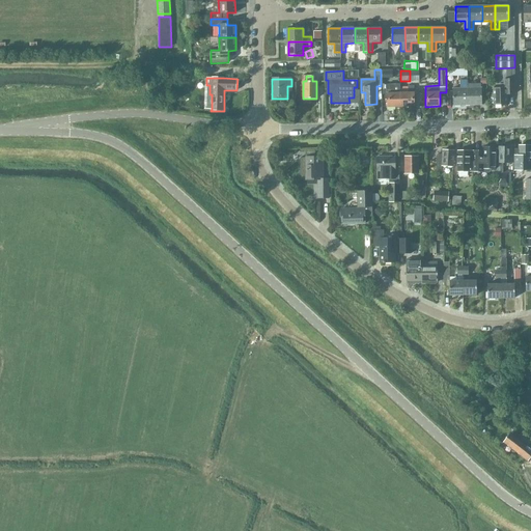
[(499,85),(499,88),(494,88),(494,105),(507,105),(506,94),(514,94),(514,80),(504,80),(504,85),(499,85)]
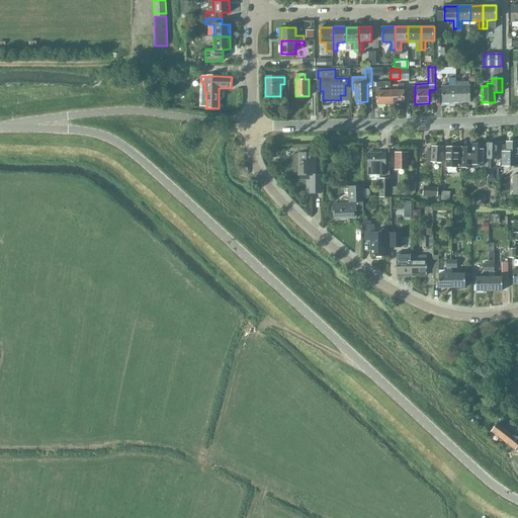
[(392,84),(377,84),(378,104),(392,103),(392,84)]
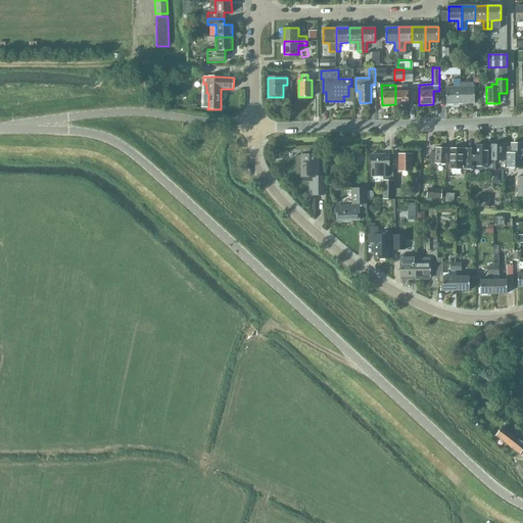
[(409,104),(409,85),(395,85),(395,104),(409,104)]
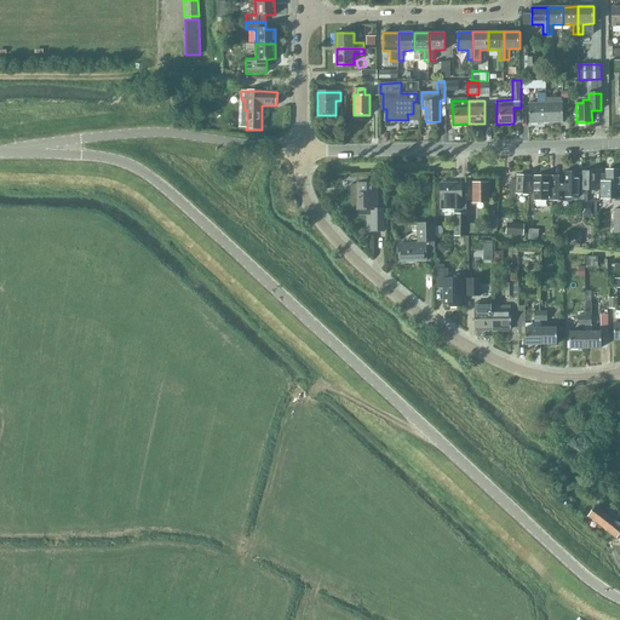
[(546,122),(546,103),(529,103),(529,122),(546,122)]
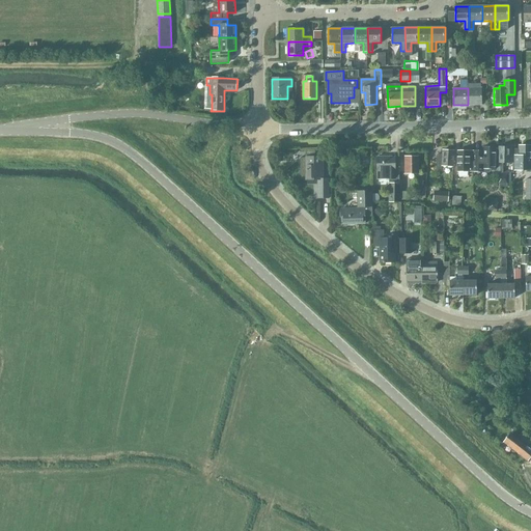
[(482,88),(468,88),(468,105),(482,105),(482,88)]
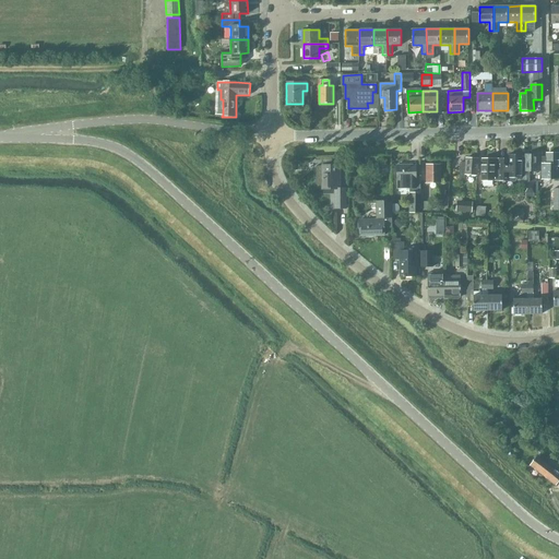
[(28,109),(30,119),(51,117),(50,107),(28,109)]
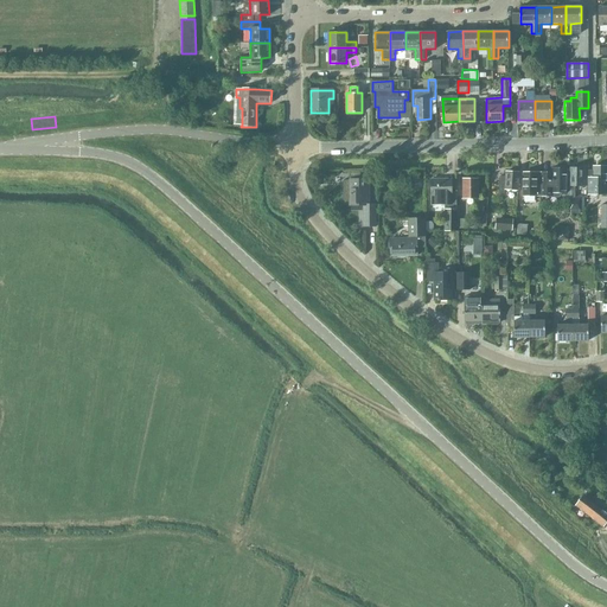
[(606,167),(594,167),(594,171),(588,171),(588,196),(606,195),(606,167)]
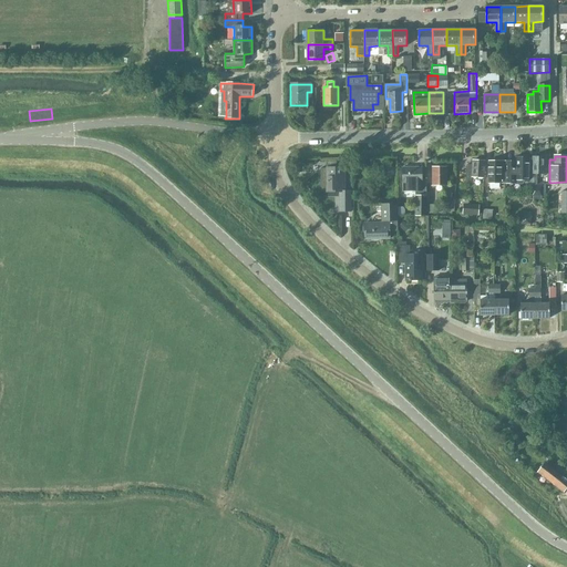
[(505,177),(505,184),(521,184),(523,184),(524,183),(524,181),(529,181),(529,175),(529,158),(517,157),(516,162),(506,162),(506,177),(505,177)]
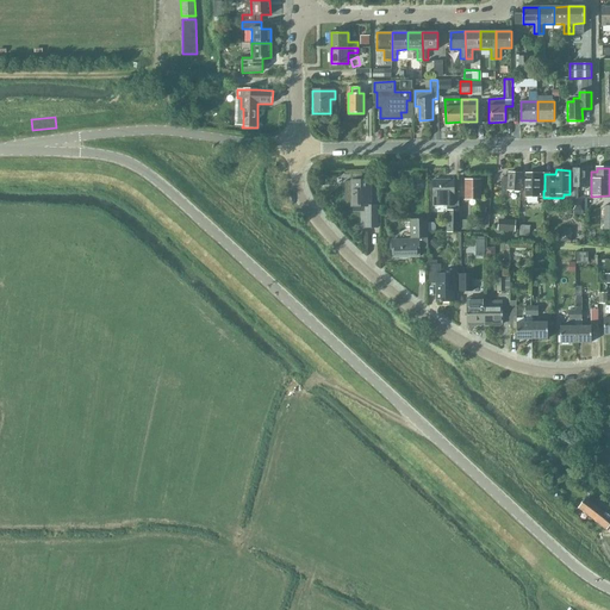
[(586,187),(586,169),(573,169),(573,187),(573,198),(578,198),(578,187),(586,187)]
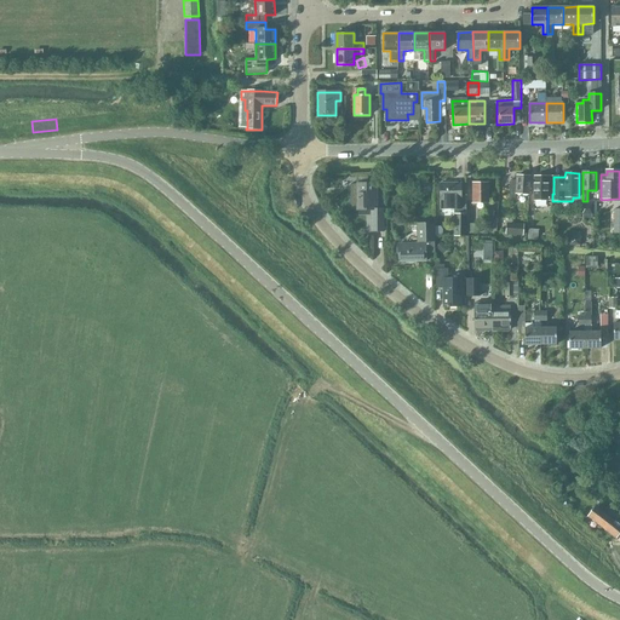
[(529,195),(530,177),(517,176),(516,181),(511,181),(510,196),(516,197),(516,194),(529,195)]
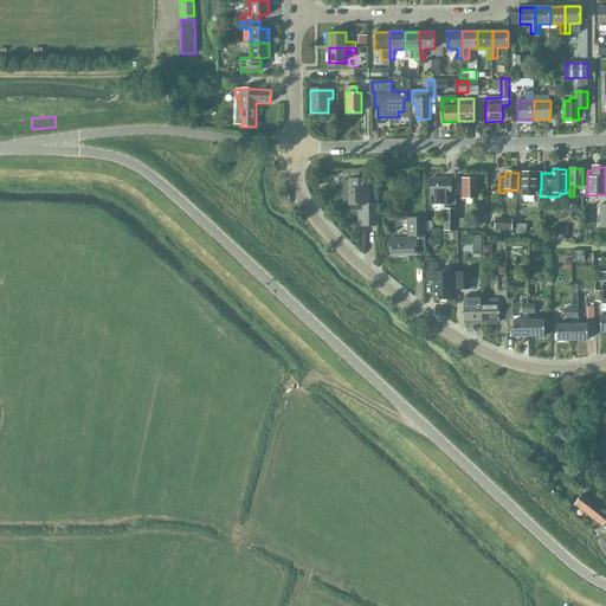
[(540,193),(540,173),(522,173),(522,197),(540,197),(540,193)]
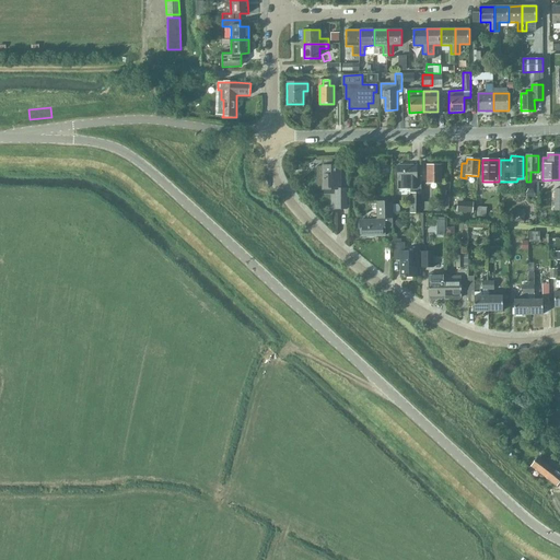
[(323,166),(316,166),(317,189),(323,189),(335,189),(335,195),(335,209),(347,209),(347,189),(340,189),(340,172),(340,165),(323,165),(323,166)]
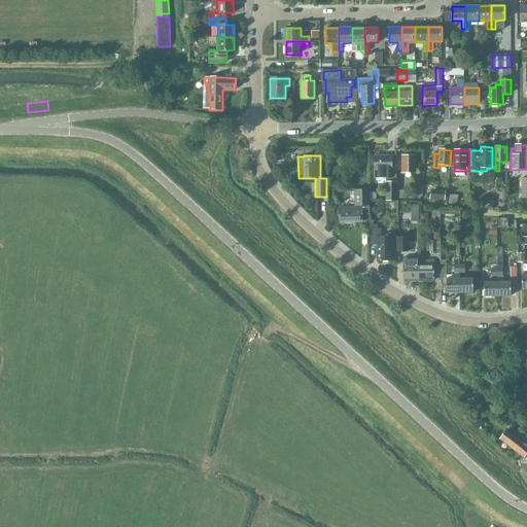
[(386,178),(386,201),(396,202),(395,170),(392,170),(392,155),(375,155),(375,179),(386,178)]
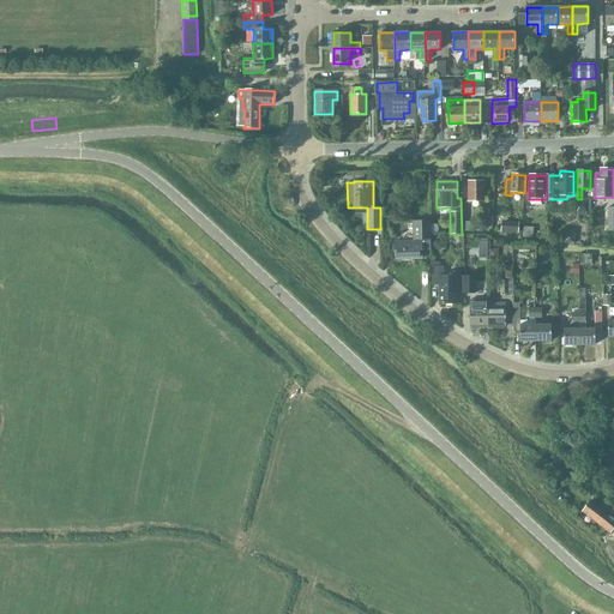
[(469,200),(483,200),(483,181),(469,181),(469,200)]
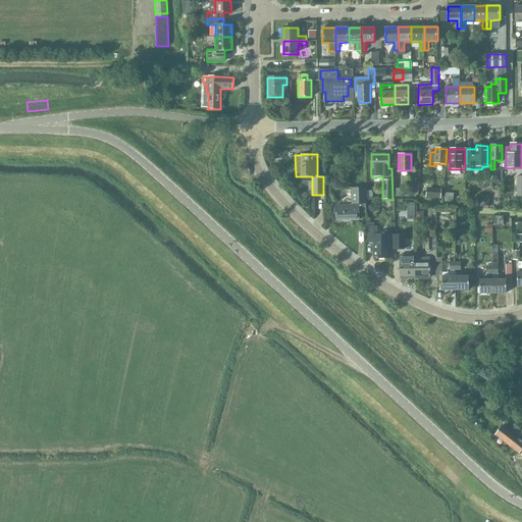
[(499,170),(489,170),(489,180),(499,180),(499,170)]
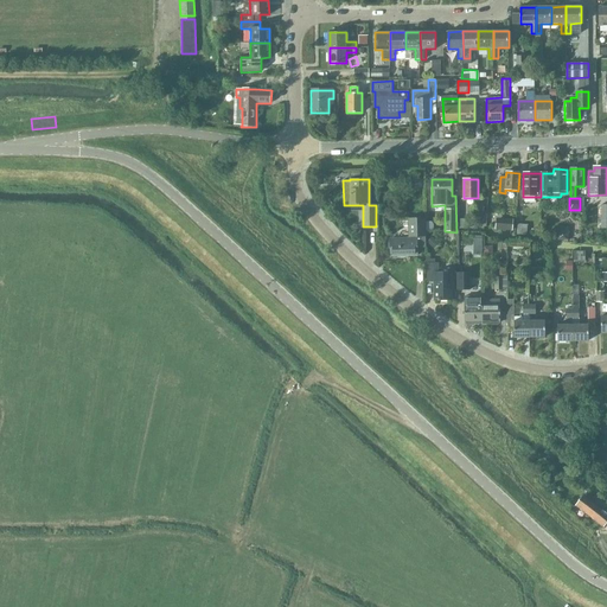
[(427,217),(426,217),(408,218),(408,219),(410,219),(411,238),(390,240),(391,256),(420,255),(420,248),(428,247),(427,217)]
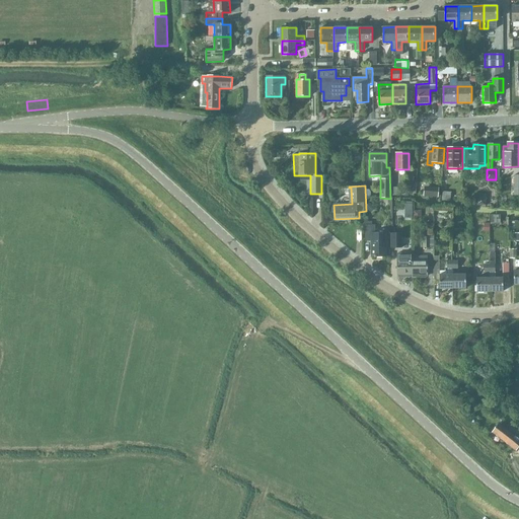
[(424,196),(438,197),(439,188),(425,187),(424,196)]
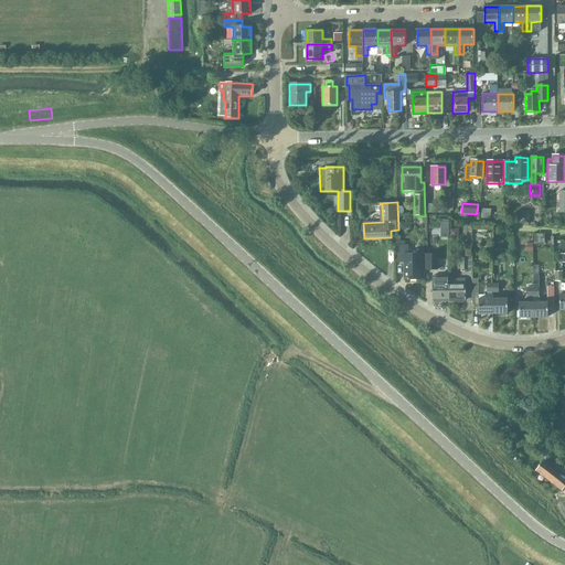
[(481,219),(490,220),(491,209),(481,209),(481,219)]
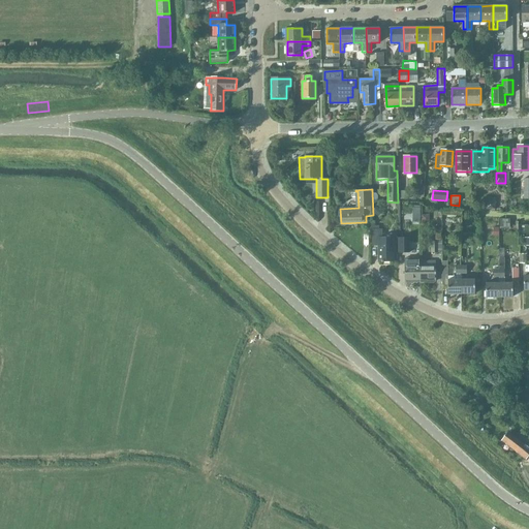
[(495,197),(486,197),(486,208),(495,208),(495,197)]
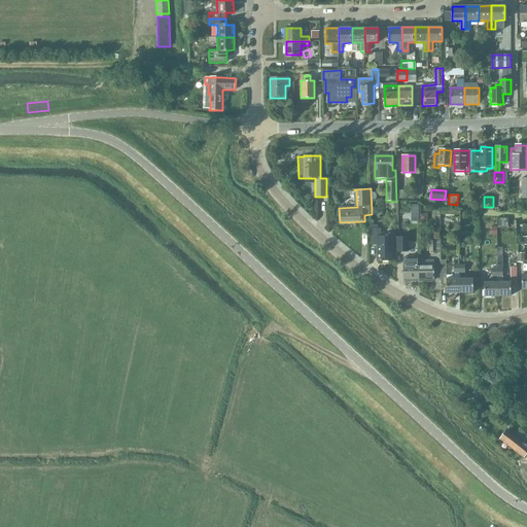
[(432,218),(434,209),(426,208),(425,216),(432,218)]
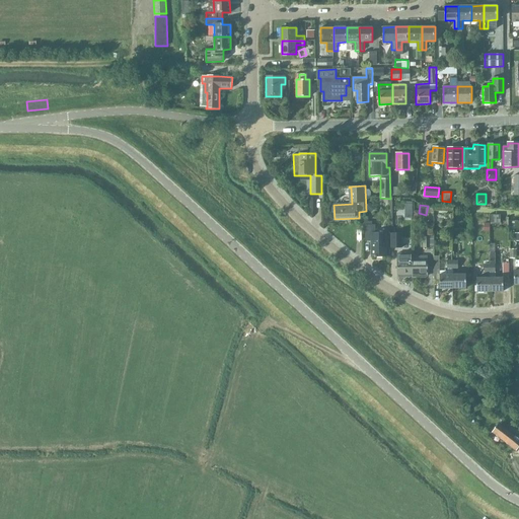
[(377,255),(377,256),(380,256),(380,255),(389,255),(389,232),(378,232),(377,224),(367,224),(368,240),(374,240),(374,255),(377,255)]
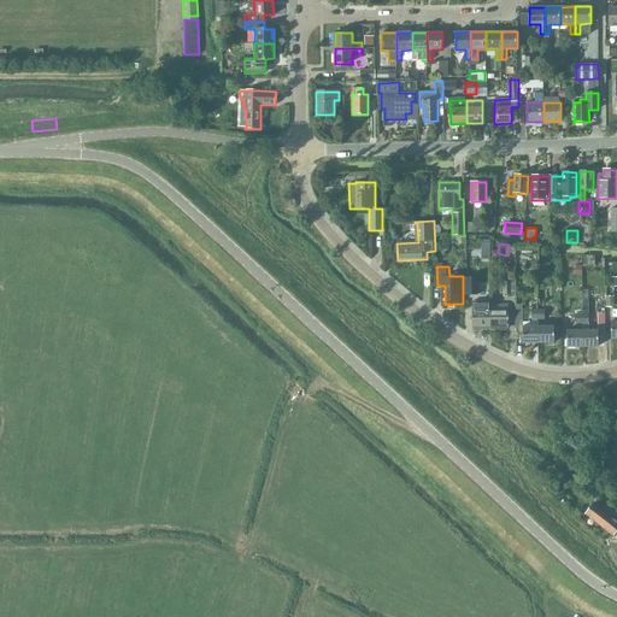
[(477,277),(465,277),(465,295),(477,295),(477,277)]
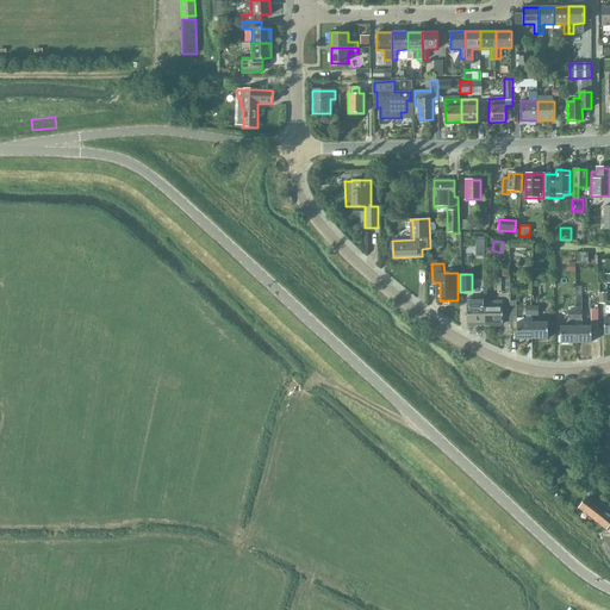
[(485,298),(468,298),(468,324),(468,325),(471,327),(475,327),(478,325),(478,324),(485,323),(485,302),(485,298)]
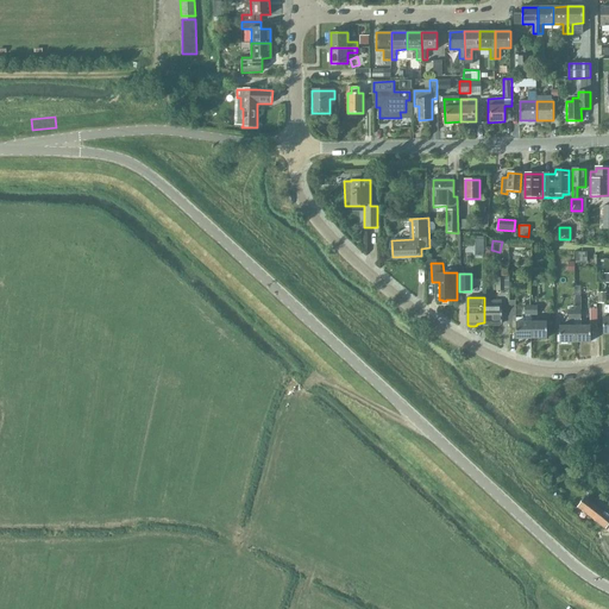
[(502,301),(484,301),(484,322),(491,322),(491,325),(494,326),(500,326),(501,325),(501,322),(502,322),(502,301)]
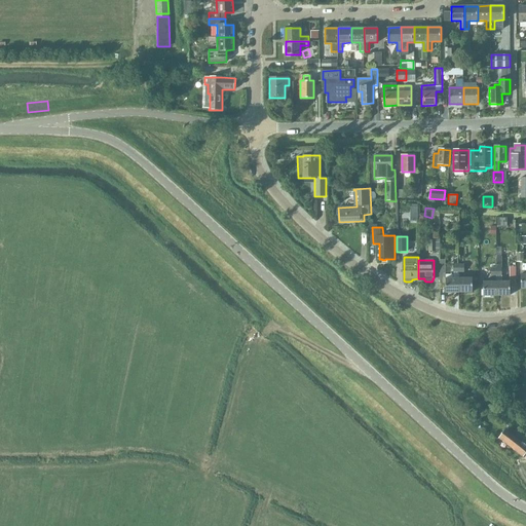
[(446,292),(459,292),(459,278),(446,278),(446,292)]
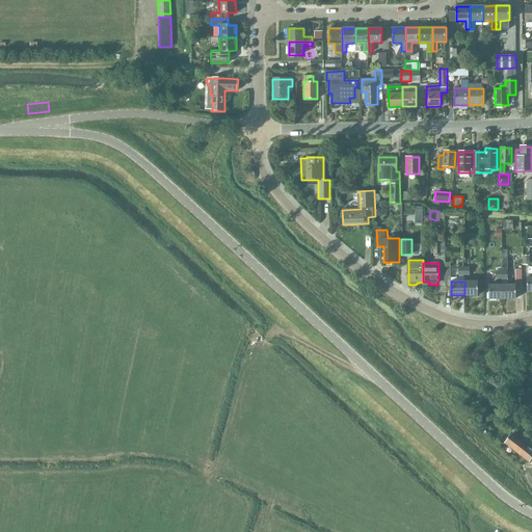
[(478,282),(470,282),(464,282),(464,295),(478,295),(478,282)]
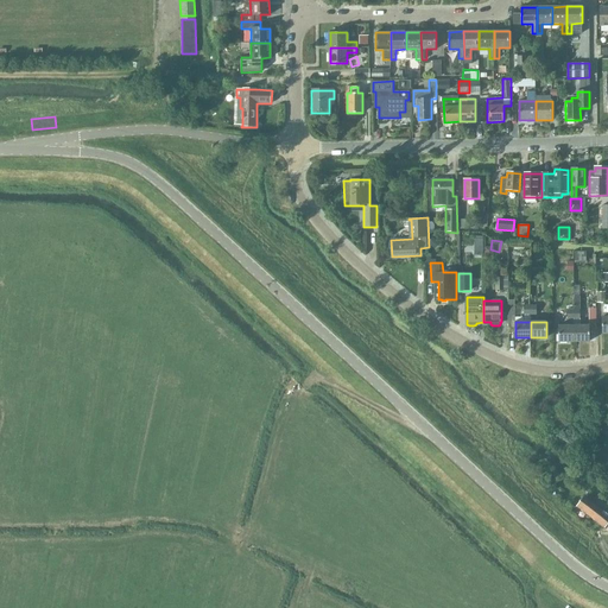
[(574,325),(558,325),(558,342),(574,342),(574,325)]
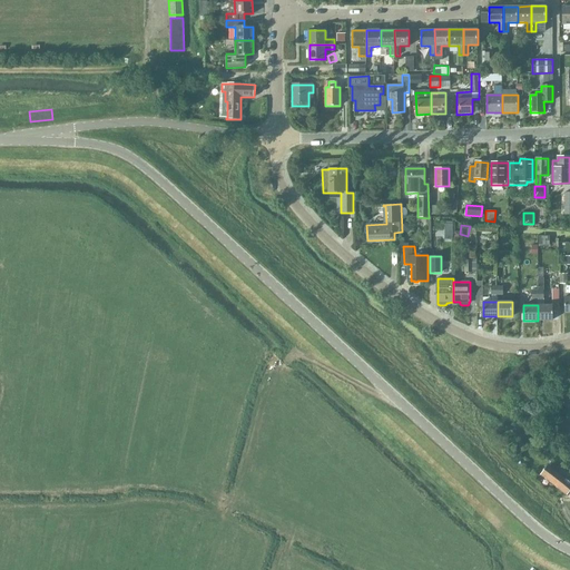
[(538,305),(538,321),(553,321),(553,305),(538,305)]
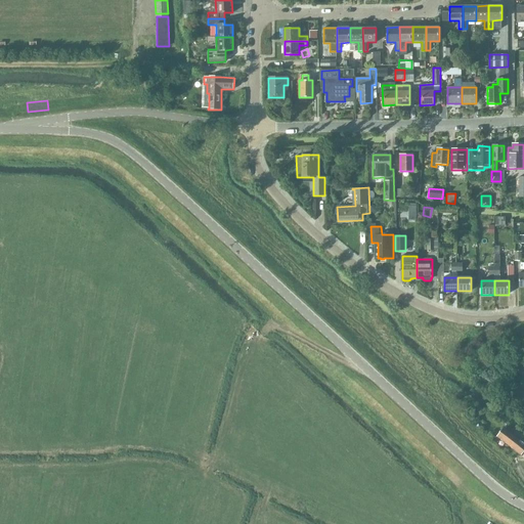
[(495,436),(521,454),(523,450),(523,443),(503,427),(495,436)]
